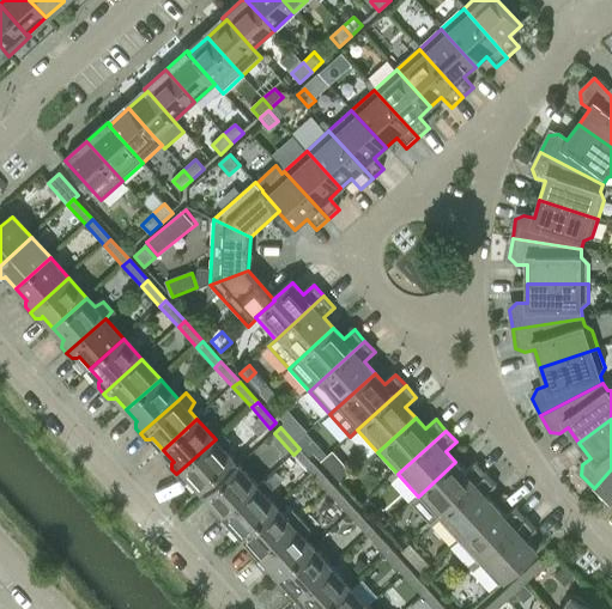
[(223,433),(216,439),(176,474),(182,480),(187,480),(189,479),(200,491),(235,461),(225,451),(231,443),(223,433)]
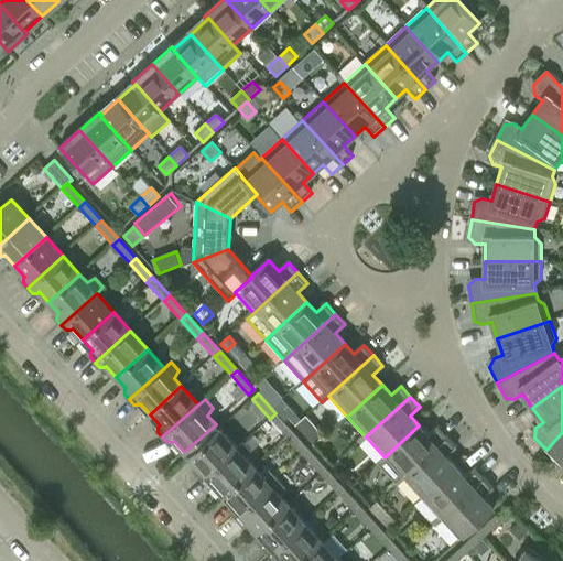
[(270,419),(288,437),(293,432),(275,413),(270,419)]
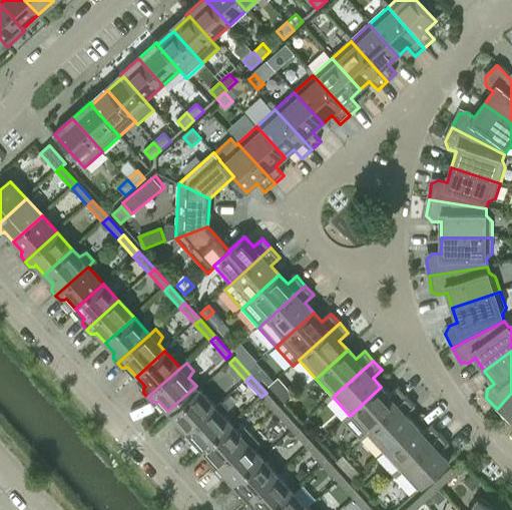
[(279,380),(270,388),(285,406),(295,397),(279,380)]
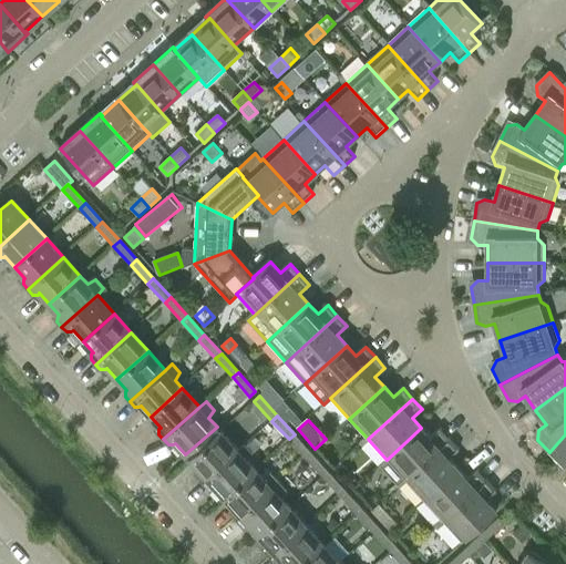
[(431,439),(421,428),(387,460),(380,467),(399,486),(405,481),(450,440),(441,430),(431,439)]
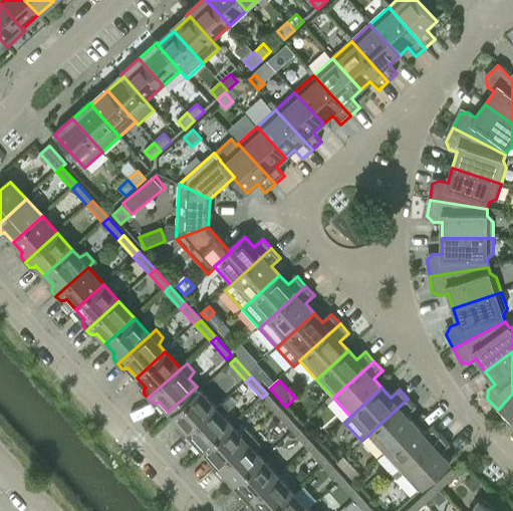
[(184,438),(217,409),(201,391),(172,417),(182,428),(181,429),(180,433),(184,438)]
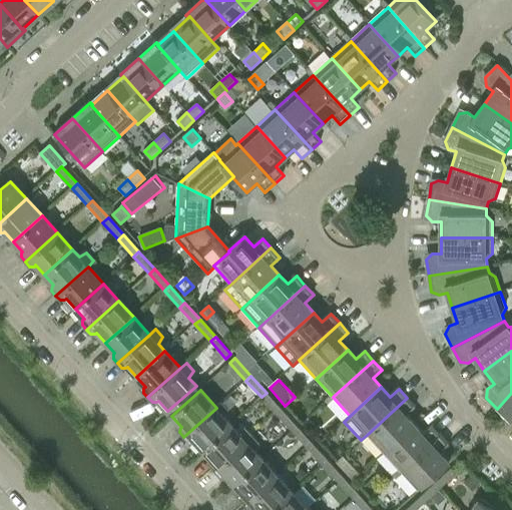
[(282,410),(267,393),(262,397),(277,414),(282,410)]
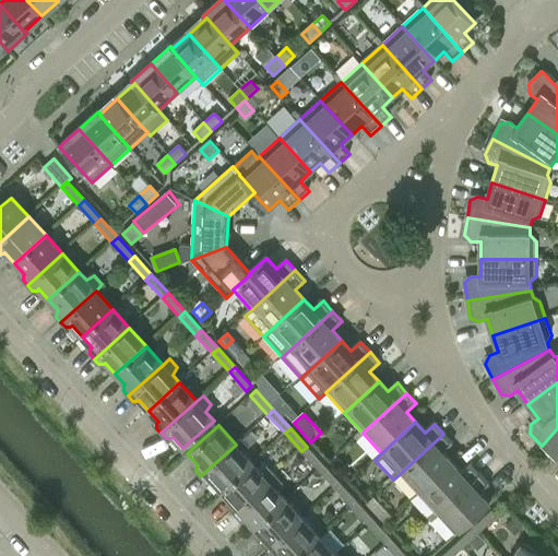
[(557,428),(542,446),(554,458),(557,457),(557,428)]
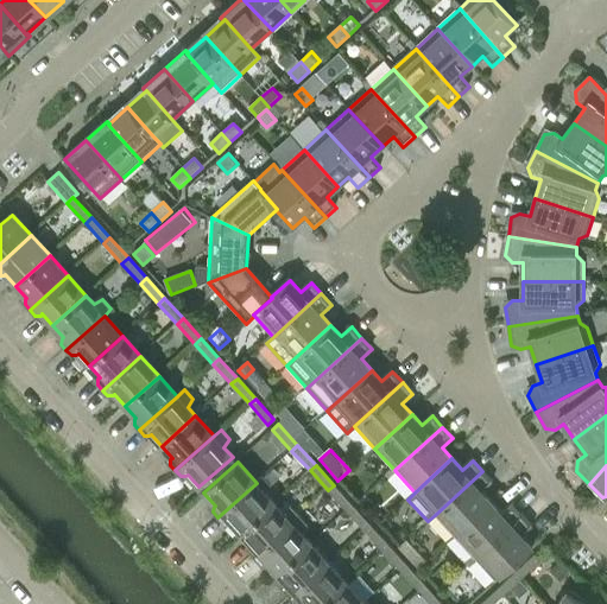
[(435,515),(455,536),(492,503),(482,493),(493,483),(482,471),(435,515)]
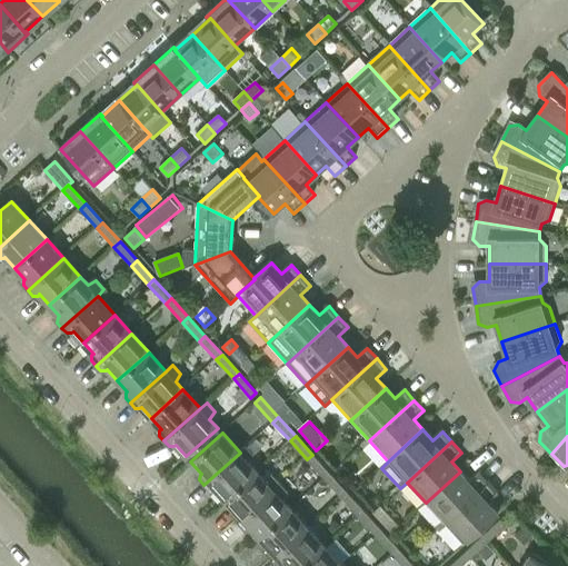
[(216,489),(226,499),(257,472),(249,464),(255,456),(246,447),(240,453),(203,485),(209,490),(213,490),(216,489)]
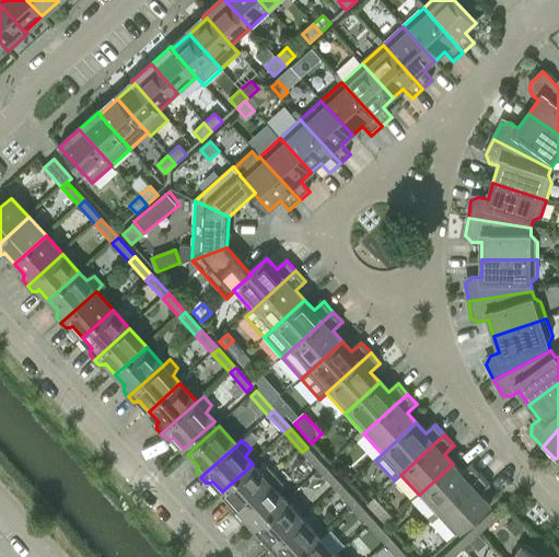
[(307,448),(302,452),(318,471),(324,465),(307,448)]
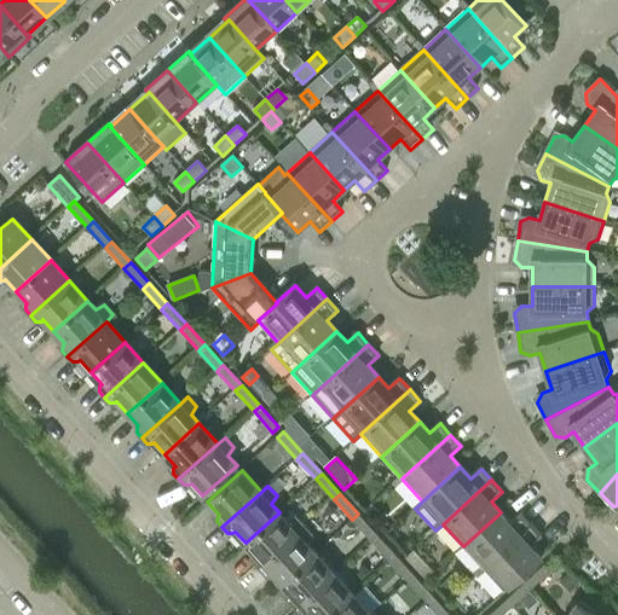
[(259,568),(305,526),(296,516),(287,521),(279,512),(246,543),(255,555),(254,557),(254,562),(259,568)]
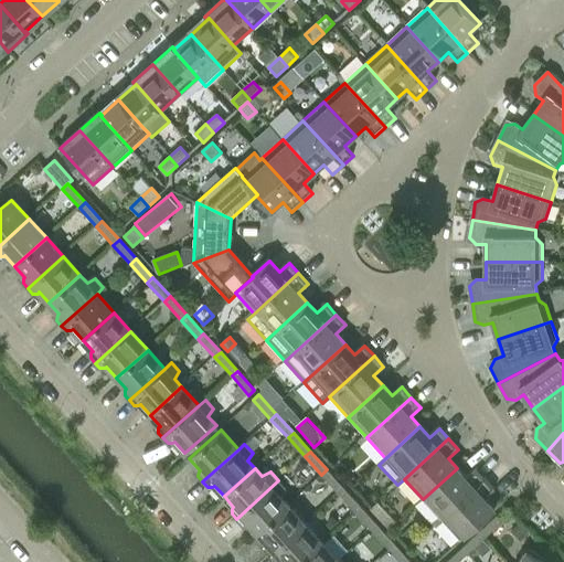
[(423,499),(442,520),(486,479),(476,469),(467,478),(457,468),(423,499)]
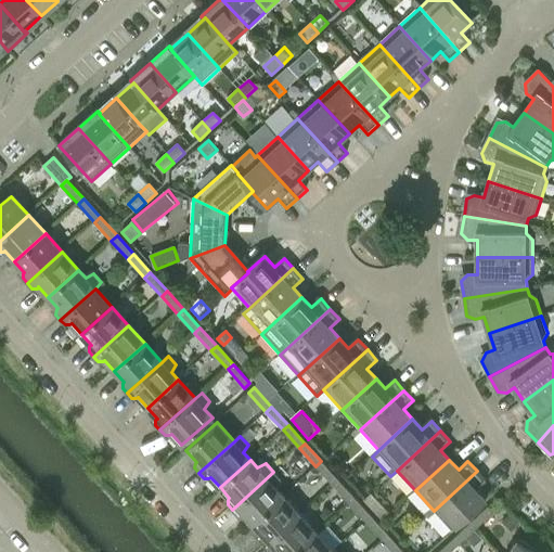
[(321,461),(316,466),(332,485),(337,479),(321,461)]
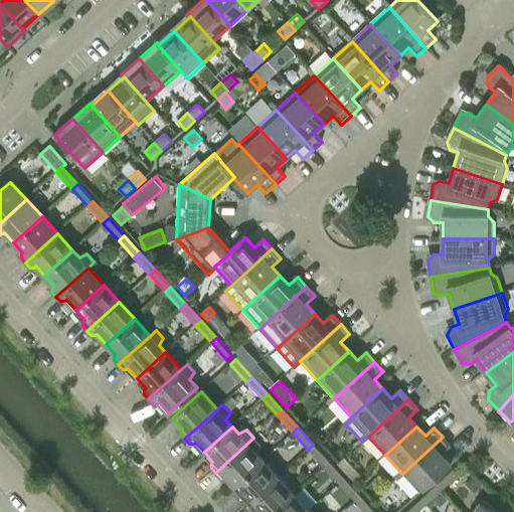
[(452,447),(443,437),(402,474),(419,493),(452,465),(443,455),(452,447)]
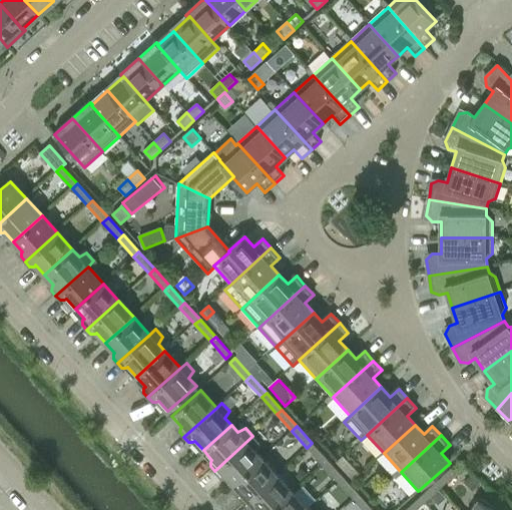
[(233,484),(262,458),(256,451),(260,444),(252,436),(214,471),(218,475),(223,475),(224,474),(233,484)]
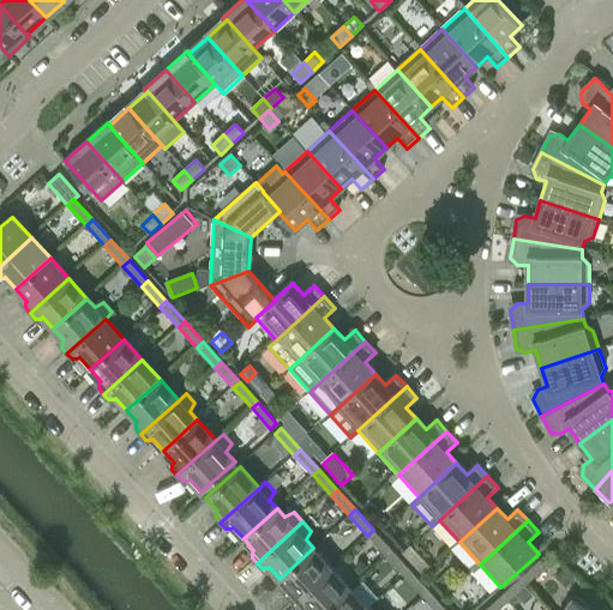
[(373,530),(367,536),(386,556),(392,550),(373,530)]
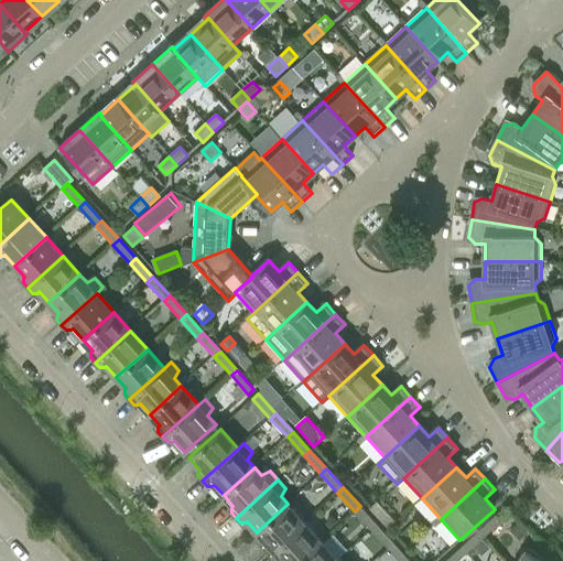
[(378,503),(371,509),(380,519),(387,513),(378,503)]
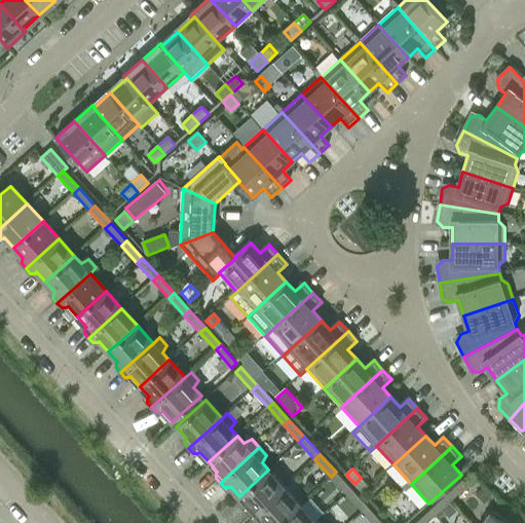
[(247,513),(252,518),(284,487),(268,470),(239,496),(249,507),(248,508),(247,513)]
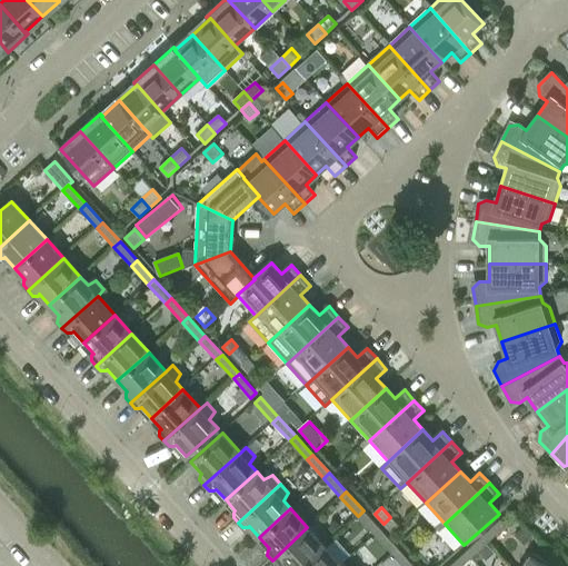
[(364,510),(358,516),(375,535),(380,529),(364,510)]
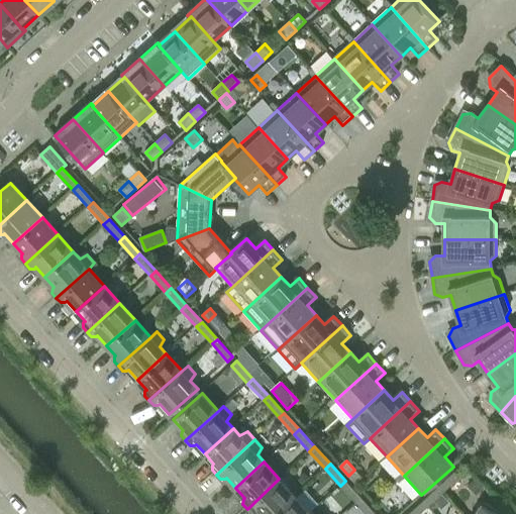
[(455,473),(439,487),(444,492),(460,478),(455,473)]
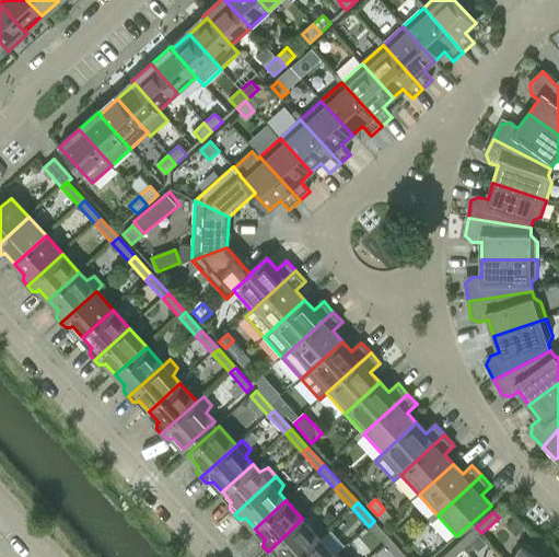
[(279,555),(280,556),(298,556),(319,537),(302,519),(268,552),(272,556),(277,556),(279,555)]
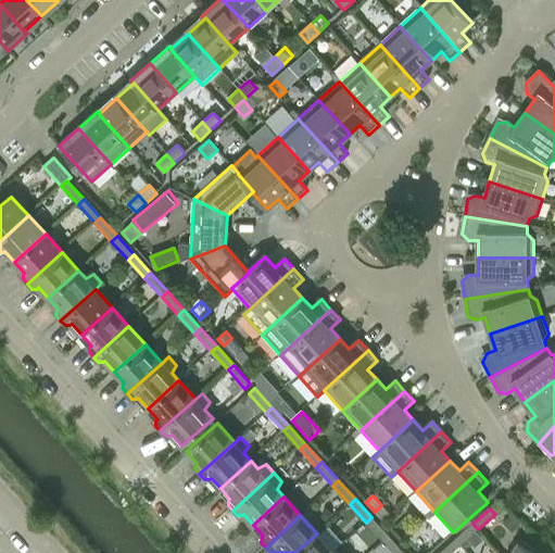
[(366,523),(382,540),(388,536),(371,517),(366,523)]
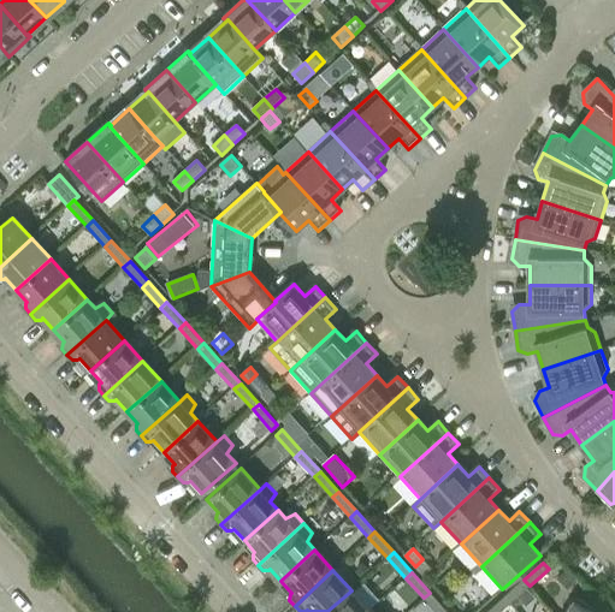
[(566,574),(559,580),(568,589),(574,583),(566,574)]
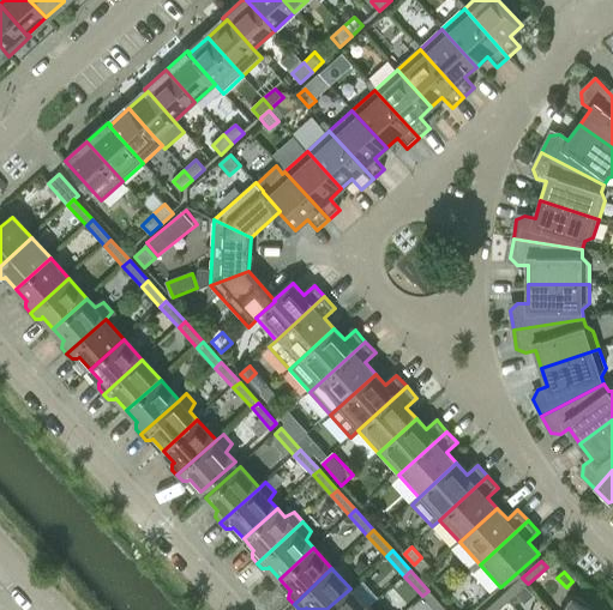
[(522,578),(503,596),(509,602),(528,584),(522,578)]
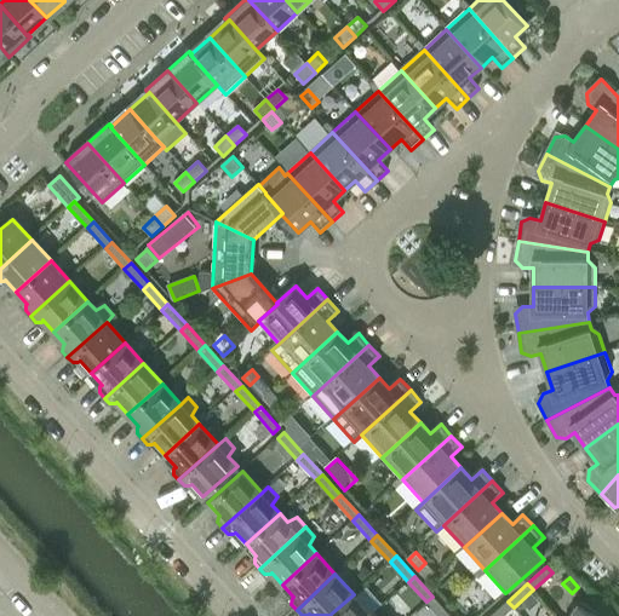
[(531,593),(522,602),(529,610),(539,602),(531,593)]
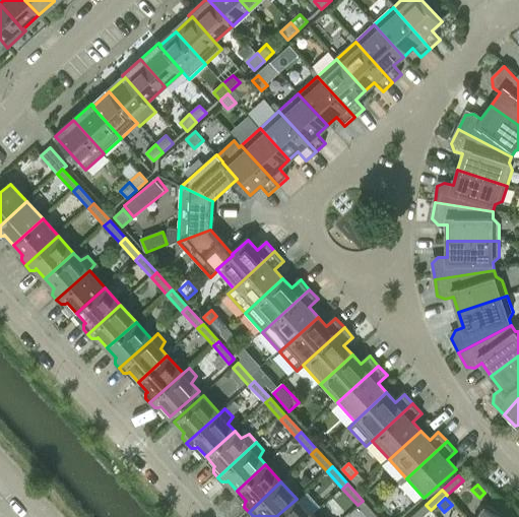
[(312,516),(297,499),(276,516),(312,516)]
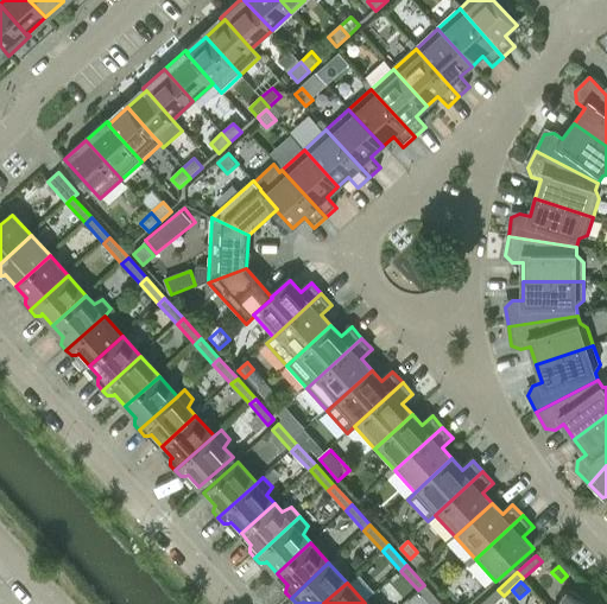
[(441,603),(424,585),(418,590),(430,603),(441,603)]
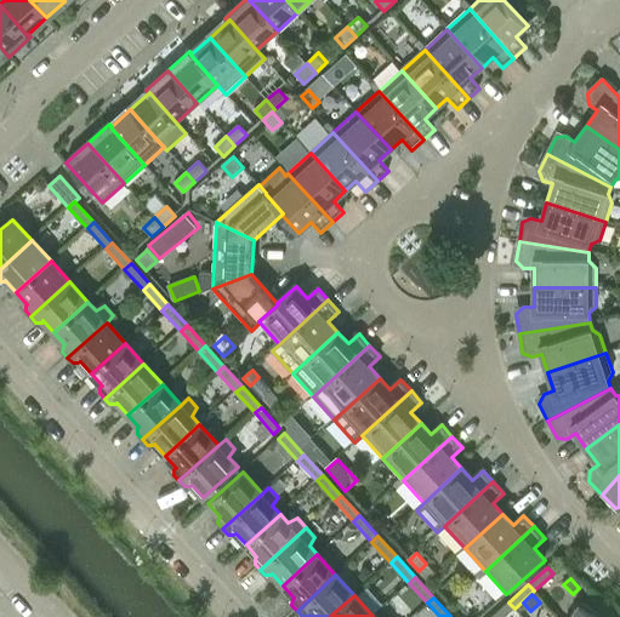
[(439,616),(427,603),(417,612),(421,616),(439,616)]
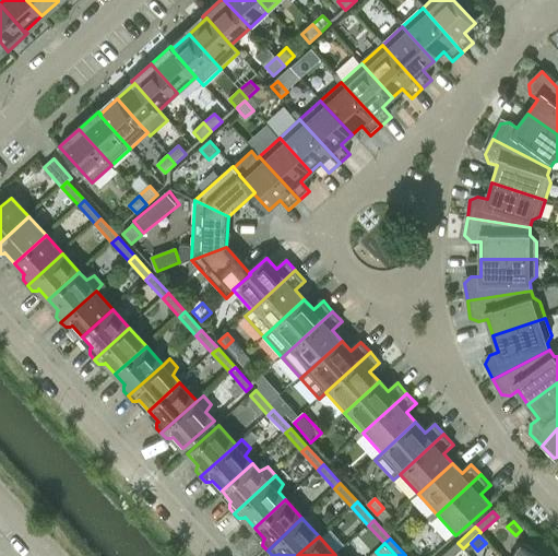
[(454,555),(463,548),(458,543),(443,555),(454,555)]
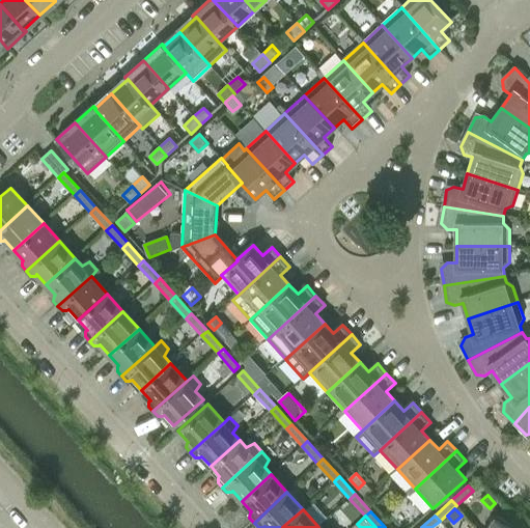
[(495,519),(487,527),(511,527),(512,526),(498,517),(496,520),(495,519)]
